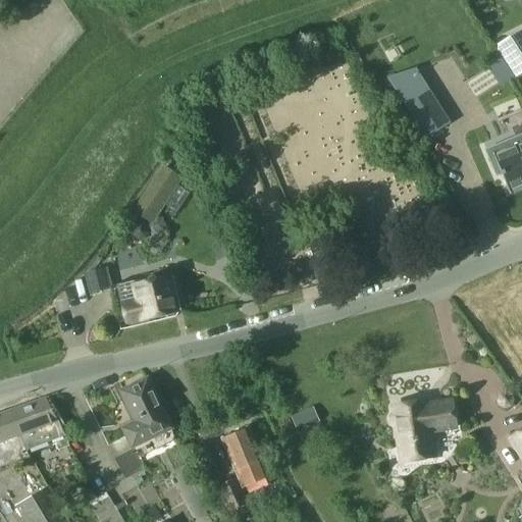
[(509,37),(493,47),(513,79),(521,71),(521,30),(521,29),(509,37)]
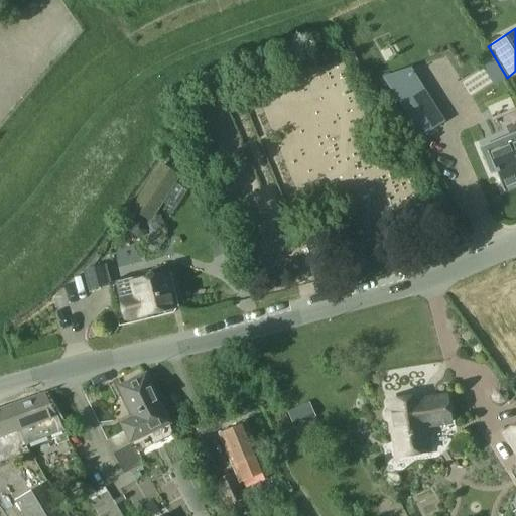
[(410,70),(382,78),(401,108),(425,93),(410,70)]
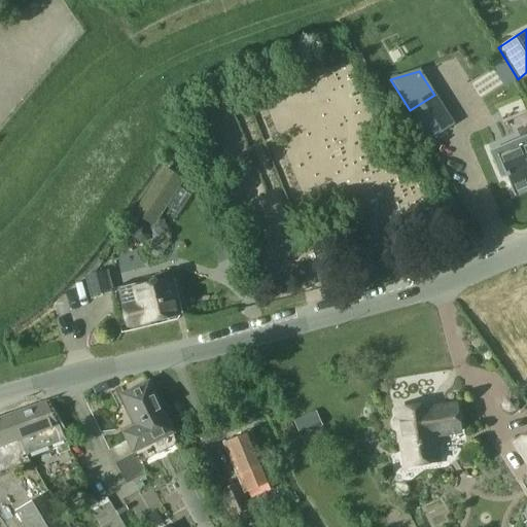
[(244,86),(223,92),(224,94),(227,106),(248,100),(245,89),(244,86)]
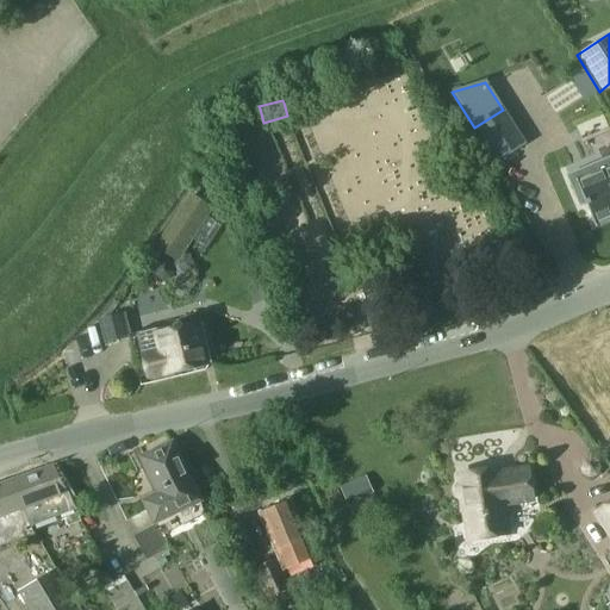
[(609,167),(570,185),(579,205),(584,203),(592,225),(609,217),(609,167)]
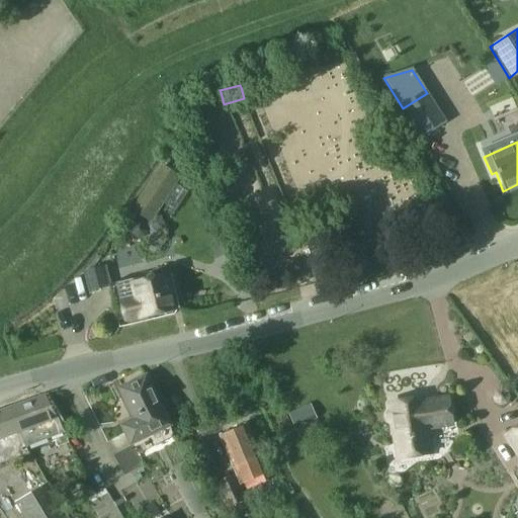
[(145,186),(131,207),(133,208),(148,219),(162,197),(177,175),(165,167),(160,164),(145,186)]
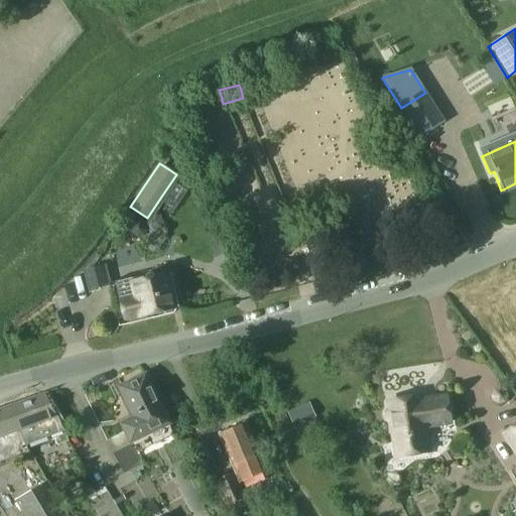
[(133,222),(129,228),(131,235),(137,238),(144,236),(148,230),(146,223),(139,220),(133,222)]
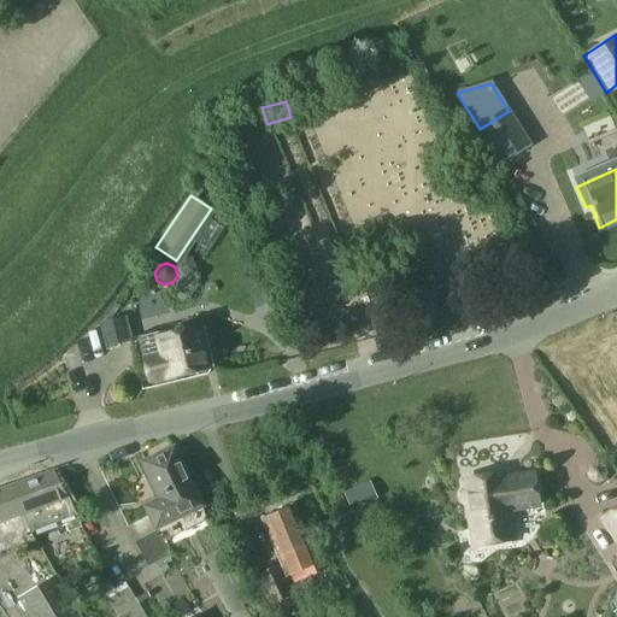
[(107,323),(100,324),(101,330),(105,347),(131,340),(125,318),(107,323)]
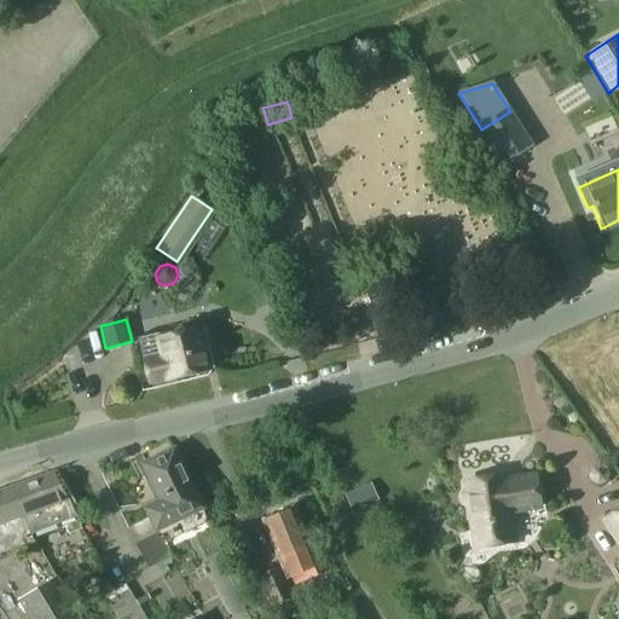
[(155,335),(132,341),(139,369),(146,366),(148,370),(150,383),(166,380),(166,381),(184,377),(209,371),(207,357),(206,357),(200,331),(198,331),(187,334),(156,341),(155,335)]
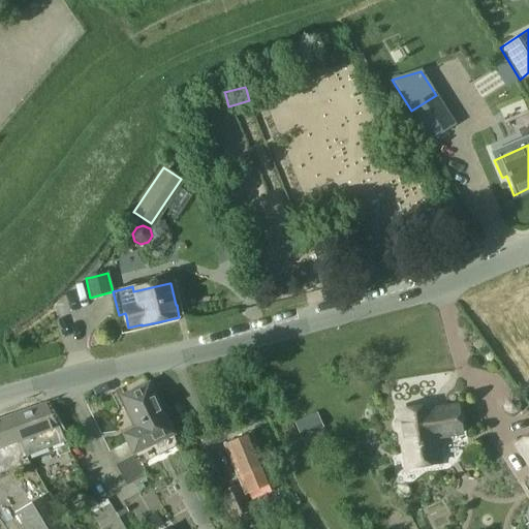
[(139,430),(126,436),(136,459),(174,441),(174,438),(149,386),(148,386),(124,398),(139,430)]
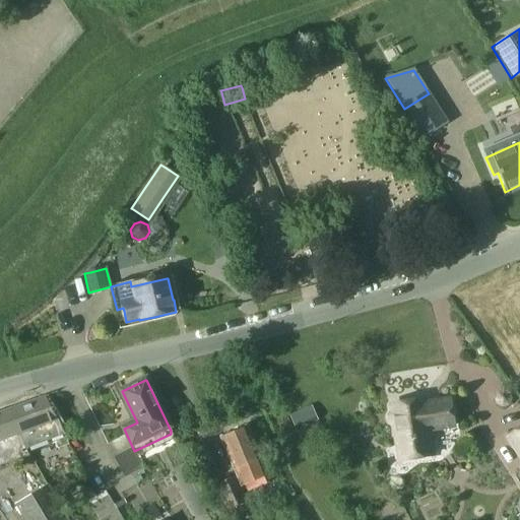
[(497,390),(494,396),(496,402),(502,405),(508,403),(511,397),(509,391),(506,389),(503,388),(502,388),(497,390)]
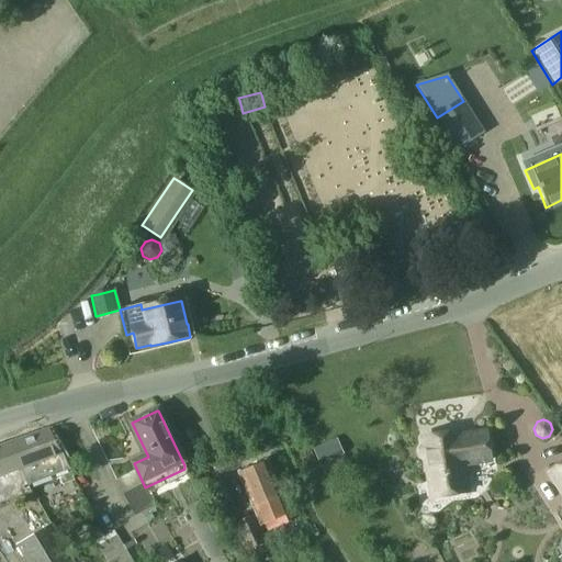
[(48,429),(10,442),(29,485),(58,474),(62,484),(72,481),(69,470),(48,429)]
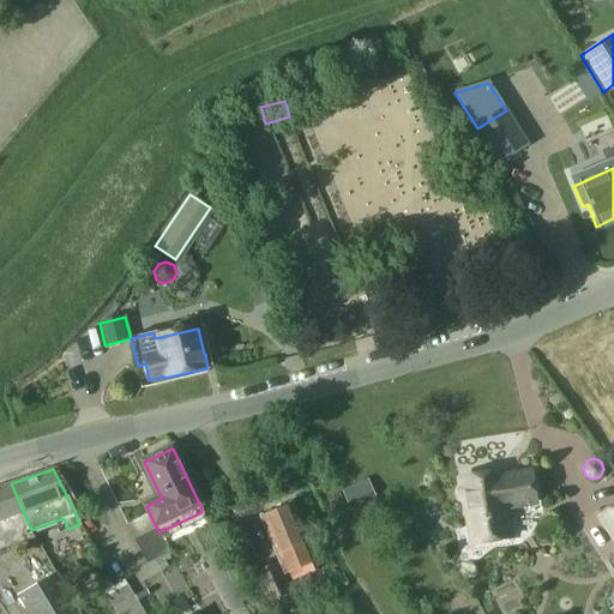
[(463,486),(462,487),(462,488),(461,489),(461,491),(461,493),(461,494),(461,495),(461,497),(462,498),(464,500),(465,500),(471,543),(510,539),(505,507),(536,503),(531,471),(500,476),(499,471),(462,477),(463,486)]
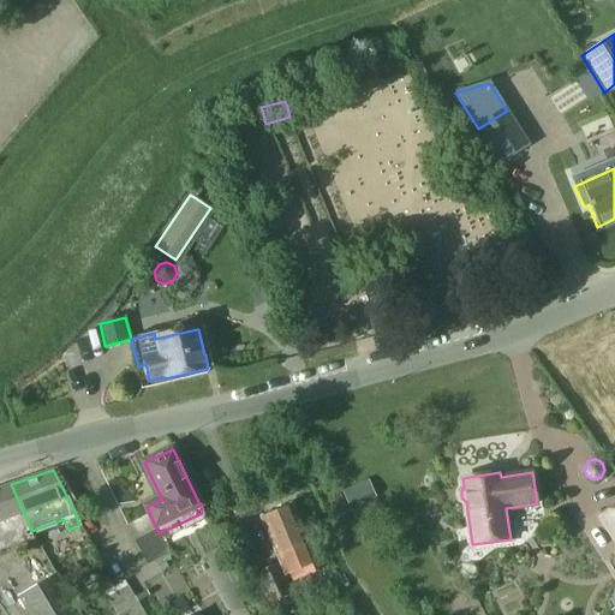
[(368,481),(341,493),(350,509),(376,499),(368,481)]
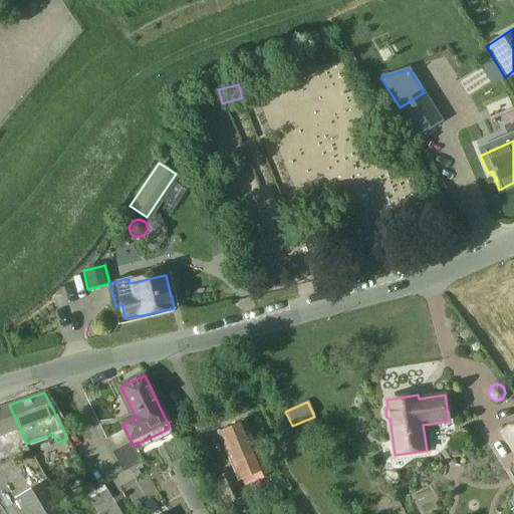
[(26,444),(9,405),(0,408),(0,460),(22,453),(23,453),(30,451),(26,444)]
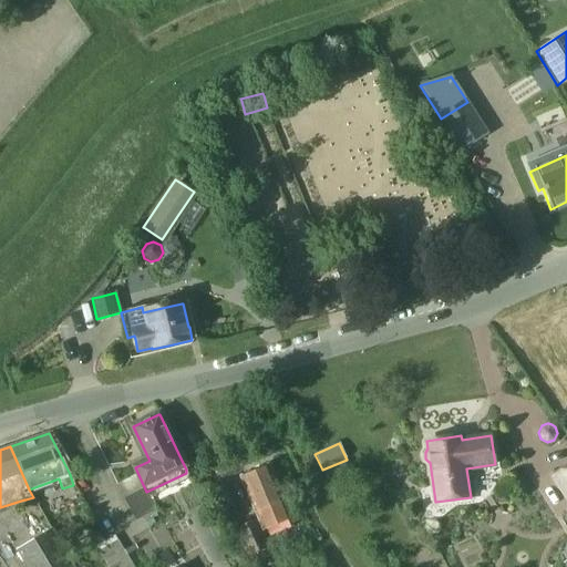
[(282,502),(268,465),(240,476),(256,513),(264,532),(290,521),(288,514),(282,502)]
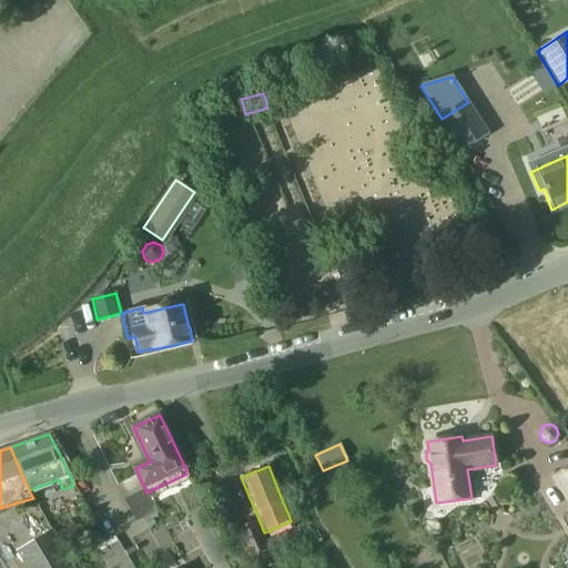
[(567,469),(554,478),(567,501),(567,469)]
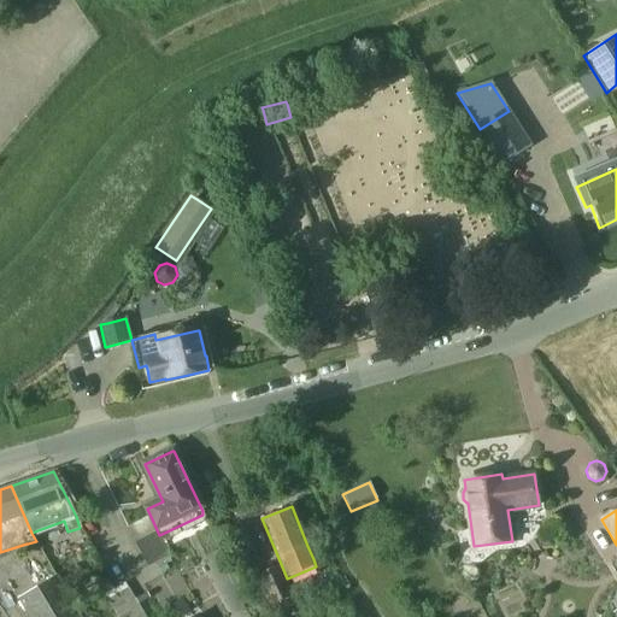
[(158,532),(134,544),(147,568),(170,556),(158,532)]
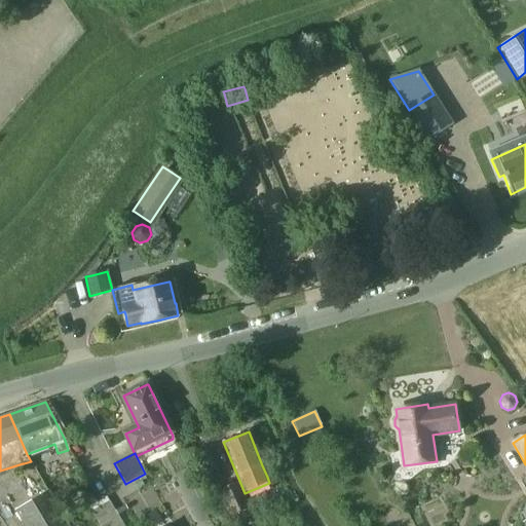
[(220,490),(231,515),(248,508),(236,483),(220,490)]
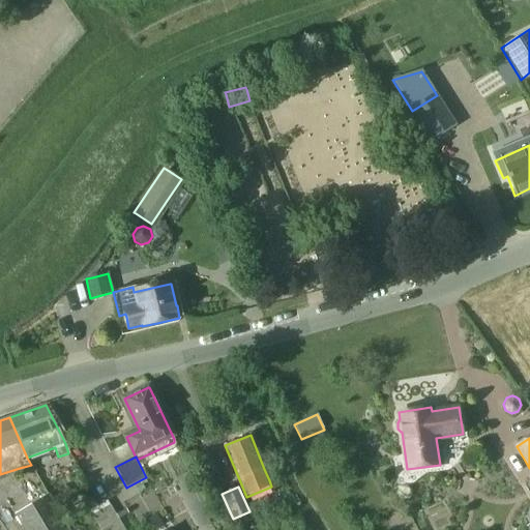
[(16,514),(24,529),(68,529),(48,496),(16,514)]
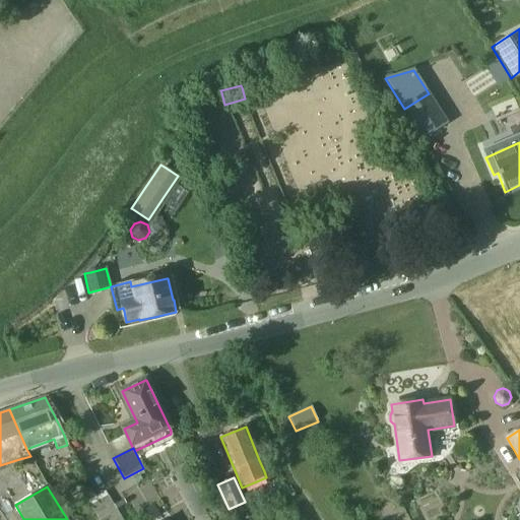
[(88,503),(99,519),(120,519),(105,493),(88,503)]
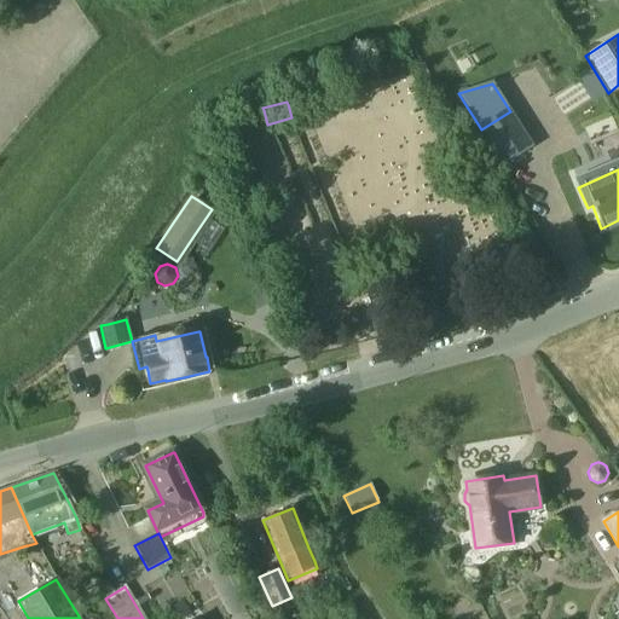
[(455,601),(452,608),(466,612),(468,605),(455,601)]
